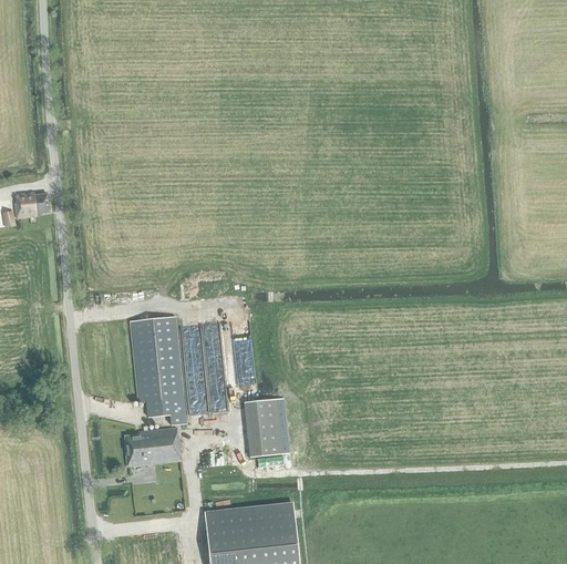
[(48,209),(47,192),(34,193),(34,191),(14,193),(16,202),(14,202),(16,213),(13,213),(14,216),(37,214),(35,211),(48,209)]
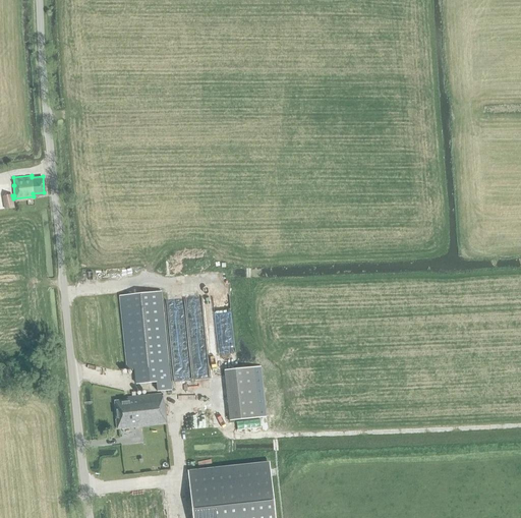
[(3,195),(5,207),(13,205),(11,193),(3,195)]
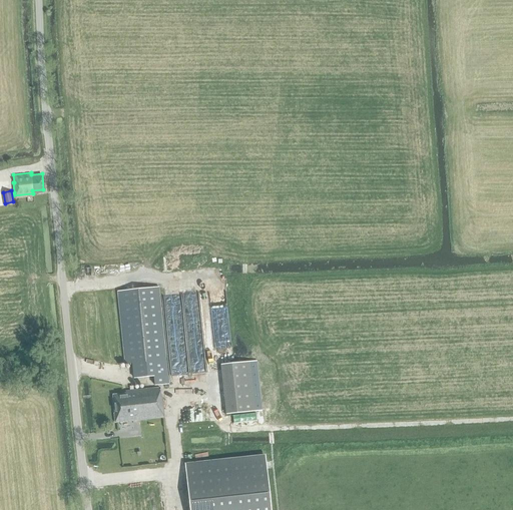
[(117,289),(124,362),(132,361),(133,376),(153,374),(154,383),(168,382),(158,285),(117,289)]
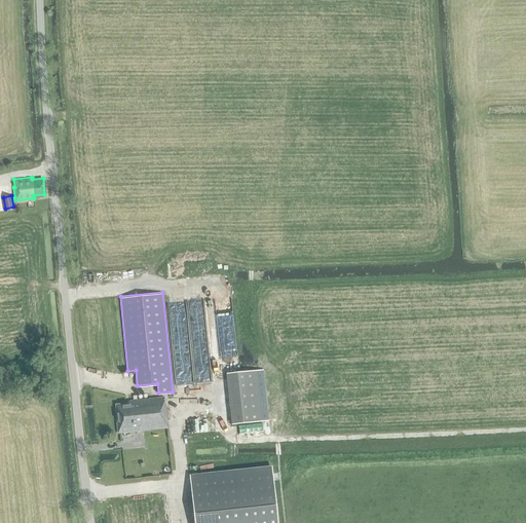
[(226,371),(231,422),(260,419),(255,368),(226,371)]
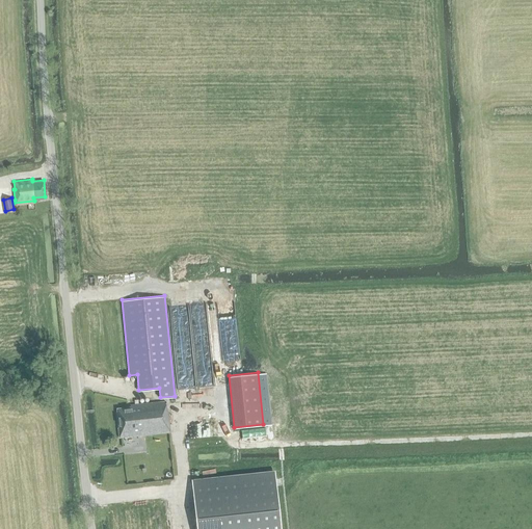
[(117,426),(118,435),(169,430),(167,410),(166,410),(165,400),(130,403),(130,405),(117,407),(118,426),(117,426)]
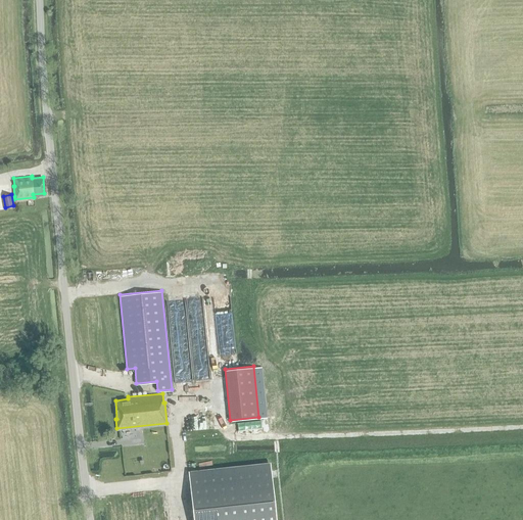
[(193,519),(276,519),(270,463),(189,472),(193,519)]
